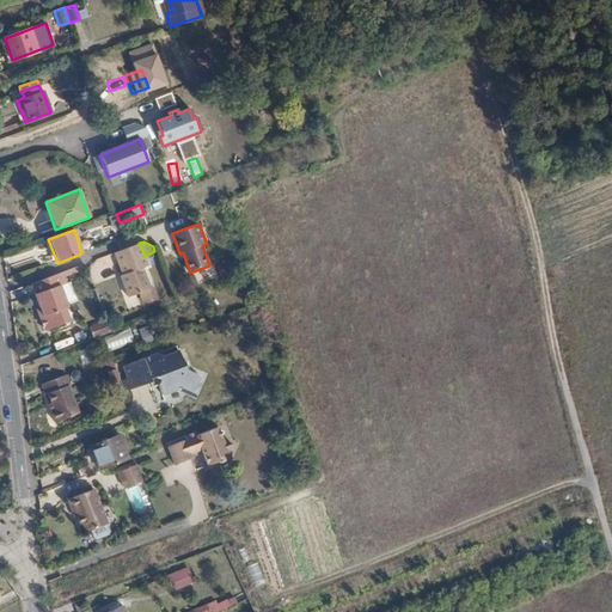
[(139,243),(114,252),(122,275),(120,276),(132,308),(158,299),(153,287),(151,288),(142,268),(148,265),(145,256),(139,243)]
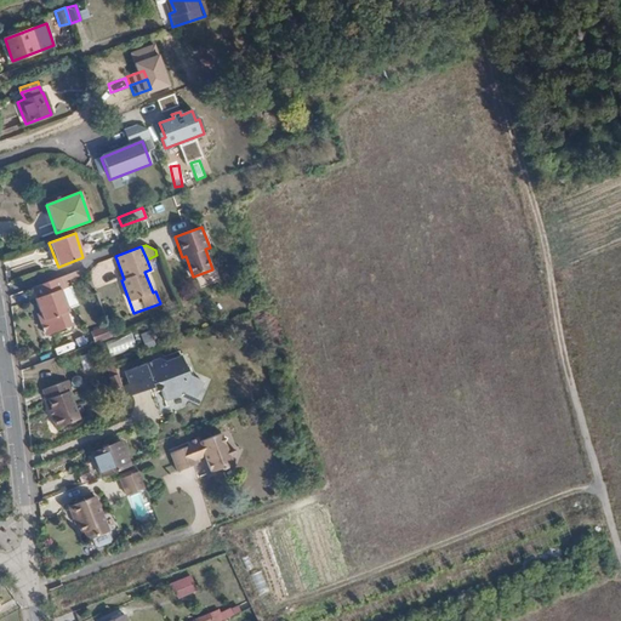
[(61,277),(33,286),(36,297),(35,297),(38,306),(63,296),(61,289),(66,288),(61,277)]
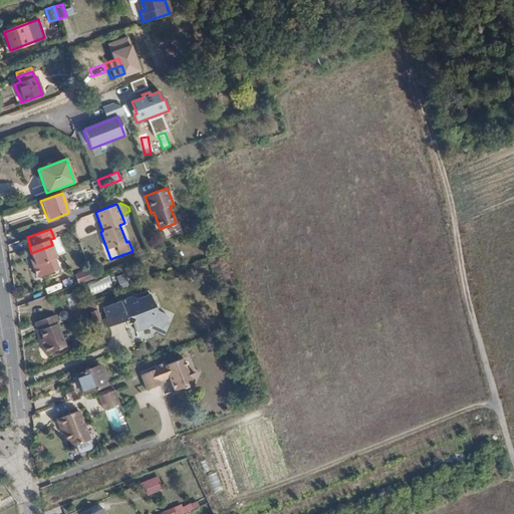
[(57,257),(52,245),(31,253),(35,264),(33,268),(35,273),(41,276),(58,269),(54,258),(57,257)]
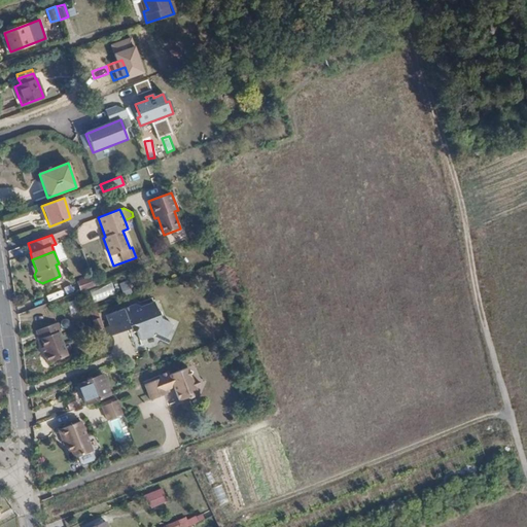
[(80,291),(95,285),(92,278),(77,283),(80,291)]
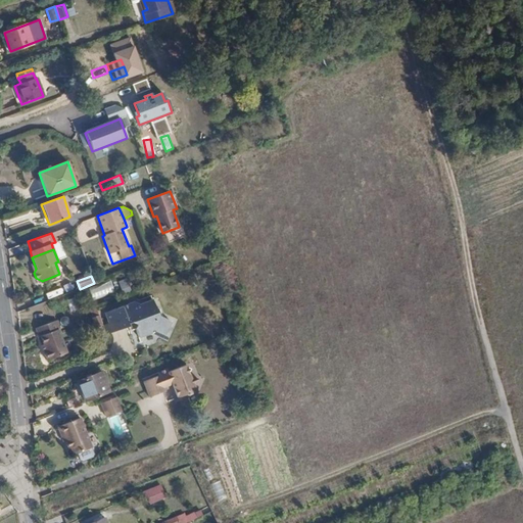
[(122,294),(131,291),(126,279),(117,281),(122,294)]
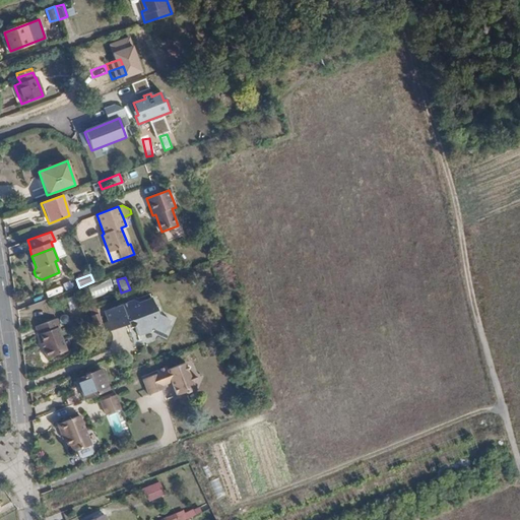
[(69,310),(75,308),(71,297),(66,299),(69,310)]
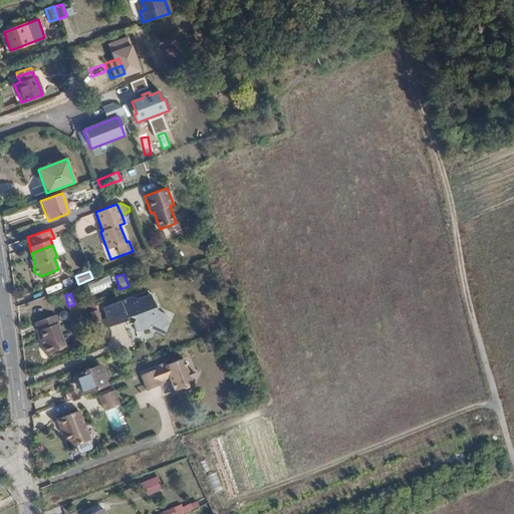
[(107,315),(101,317),(104,327),(127,319),(127,316),(131,315),(137,317),(135,321),(138,330),(154,324),(164,327),(169,315),(158,309),(152,293),(139,298),(133,296),(104,306),(107,315)]
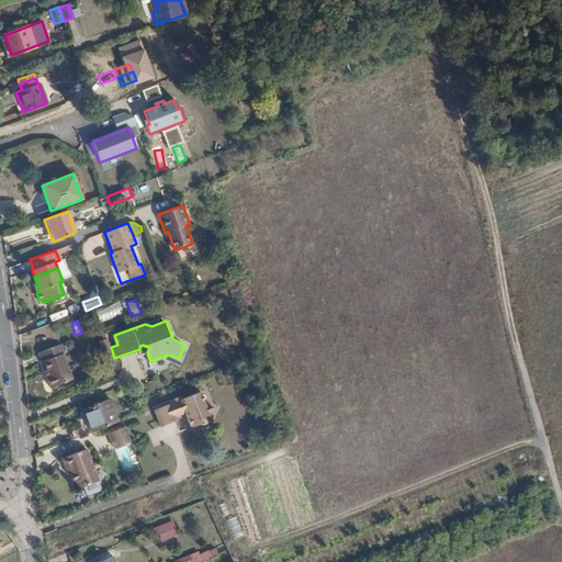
[(96,343),(101,355),(110,351),(105,339),(96,343)]
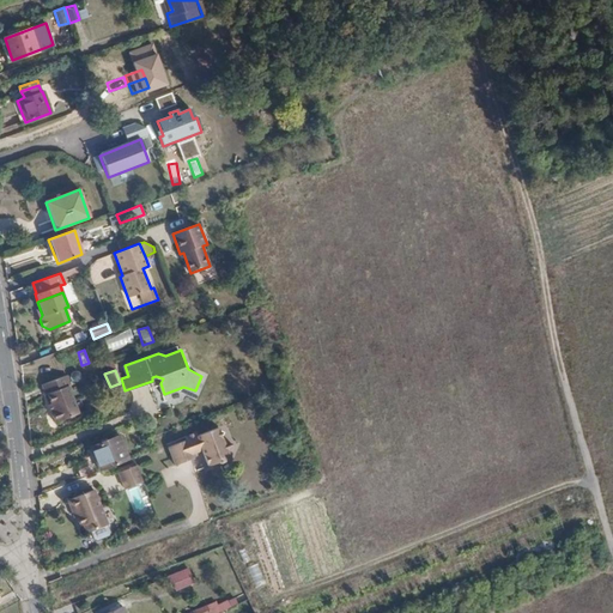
[(68,374),(42,383),(47,394),(49,393),(55,408),(52,410),(56,420),(80,412),(70,386),(72,384),(68,374)]
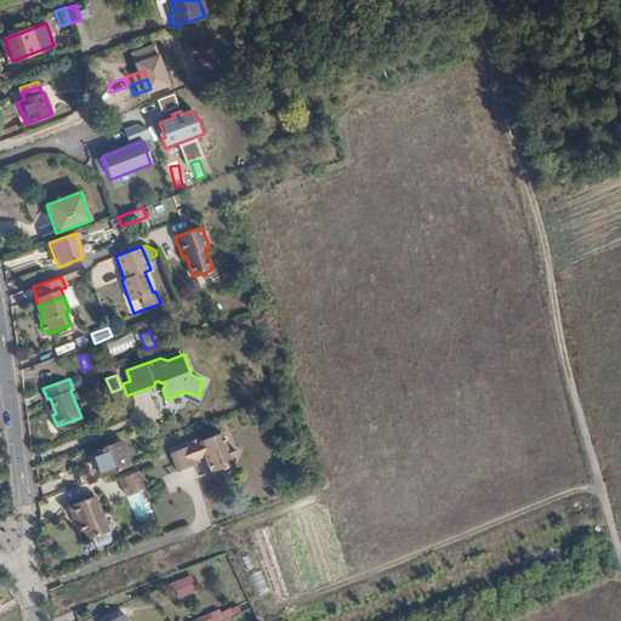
[(157,391),(163,388),(165,383),(158,381),(154,382),(154,386),(157,391)]
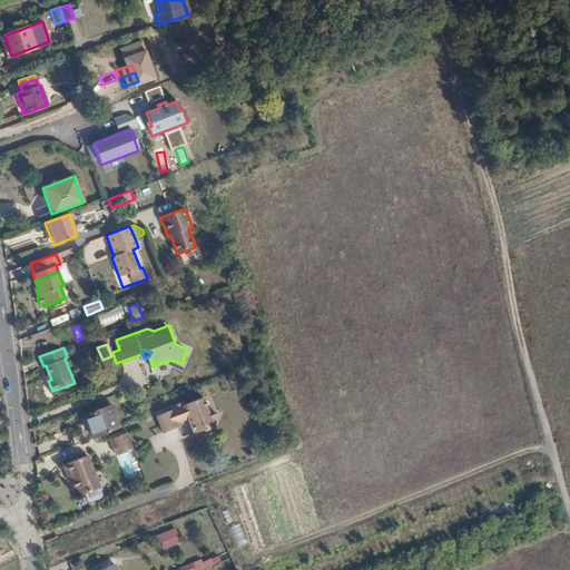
[(208,408),(204,396),(185,404),(184,400),(173,405),(175,408),(156,415),(163,432),(180,425),(179,422),(190,418),(195,429),(200,430),(215,424),(219,413),(208,408)]
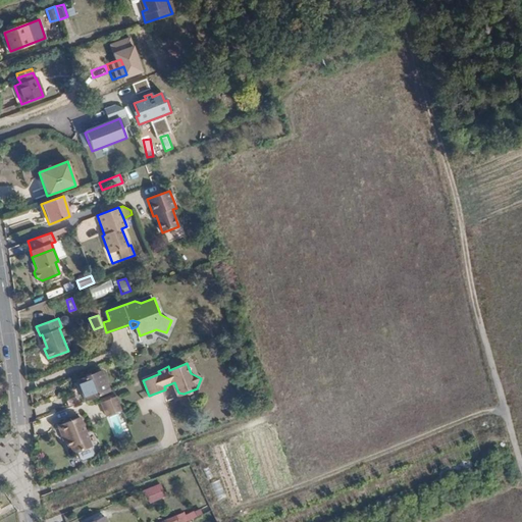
[(76,380),(85,402),(108,392),(100,370),(76,380)]
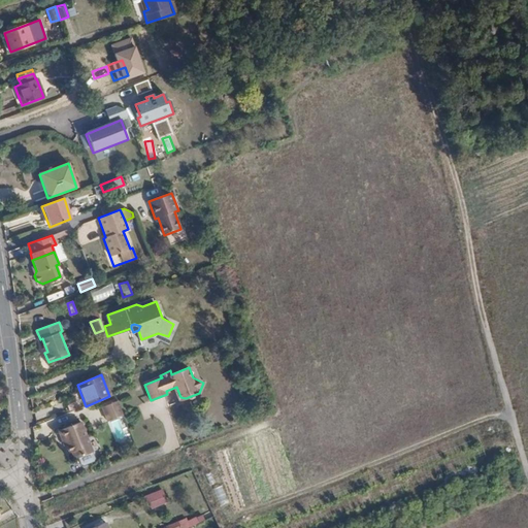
[(108,419),(124,414),(119,400),(103,405),(108,419)]
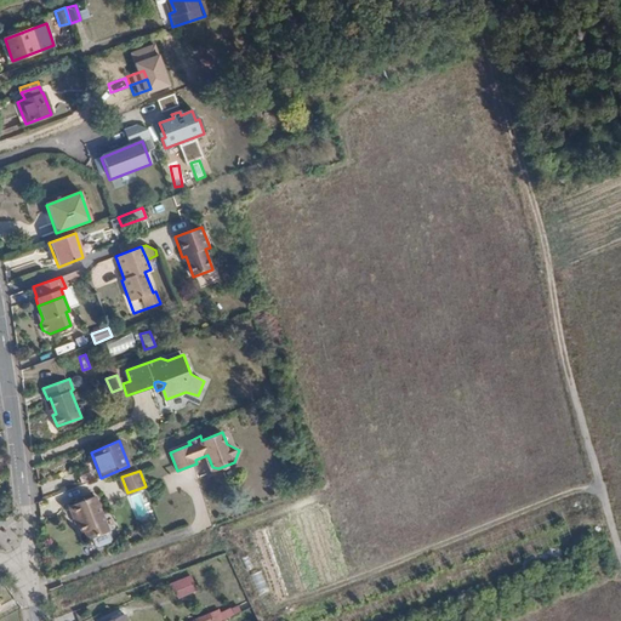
[(79,523),(103,514),(96,496),(69,506),(73,516),(77,514),(79,523)]
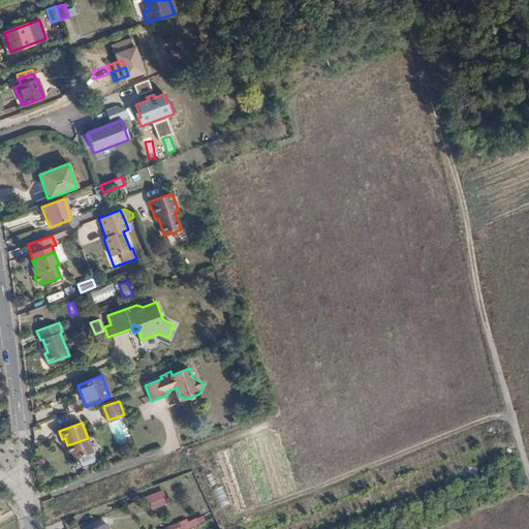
[(94,453),(88,438),(67,445),(70,453),(73,453),(75,459),(94,453)]
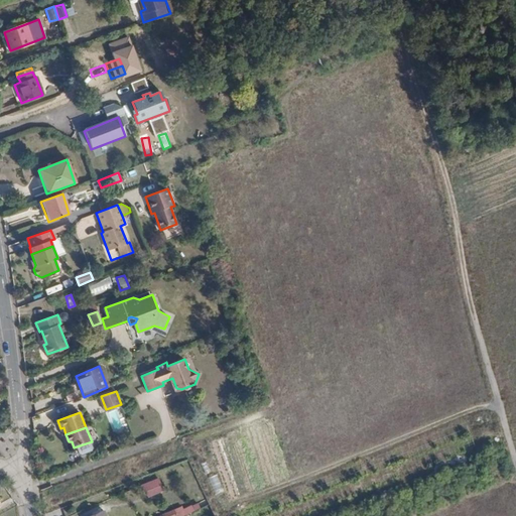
[(217,474),(208,478),(215,495),(224,491),(217,474)]
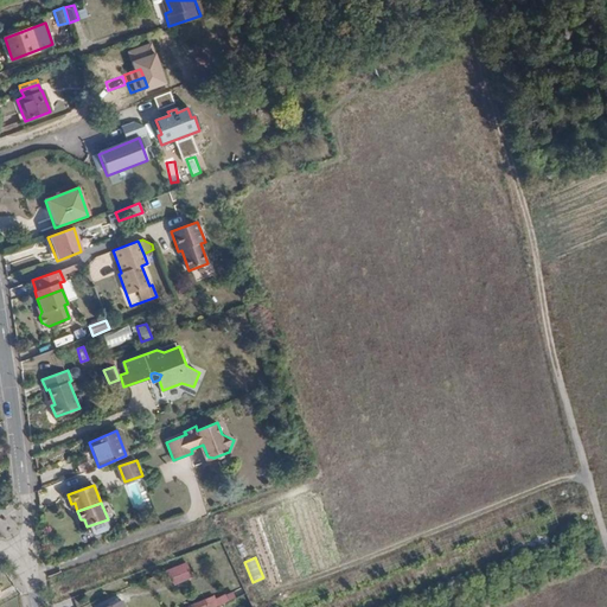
[(165,569),(170,586),(192,580),(187,563),(165,569)]
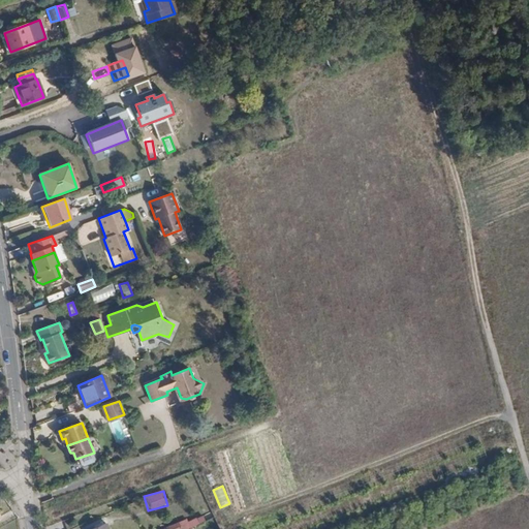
[(187,528),(205,522),(201,515),(165,528),(187,528)]
